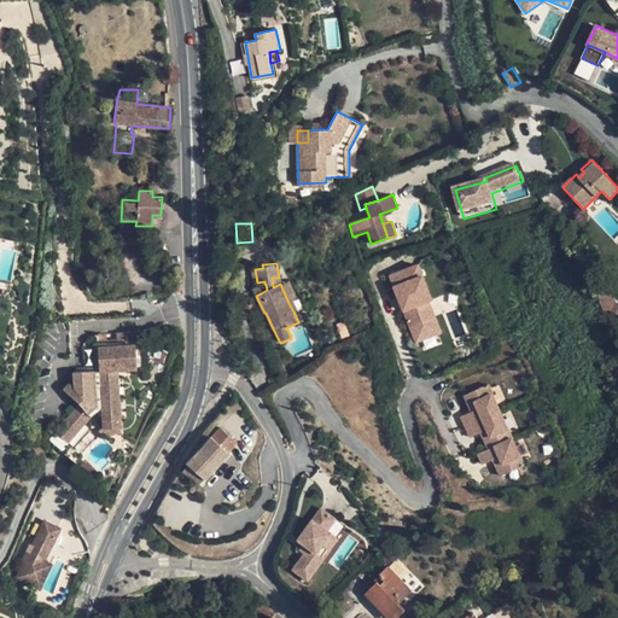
[(262,264),(251,267),(254,283),(257,283),(255,269),(263,268),(262,264)]
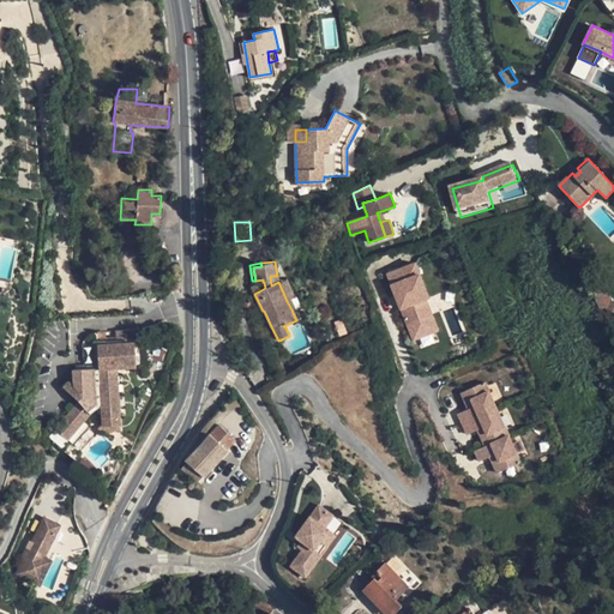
[(390,277),(395,288),(419,277),(414,266),(390,277)]
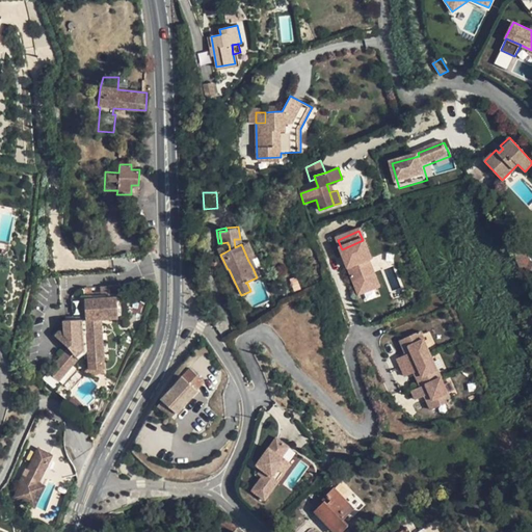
[(363,240),(342,249),(361,296),(382,287),(363,240)]
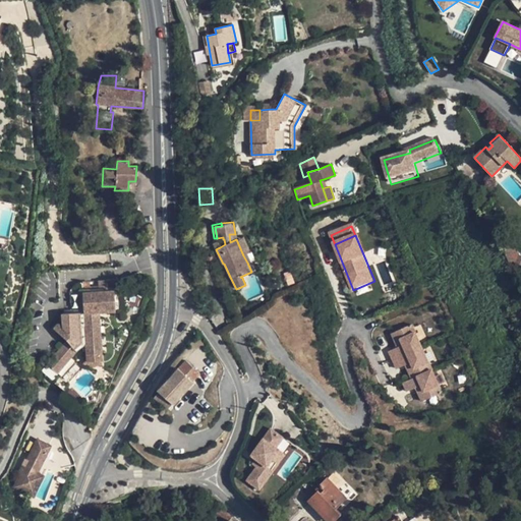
[(243,236),(236,239),(243,255),(247,253),(250,251),(243,236)]
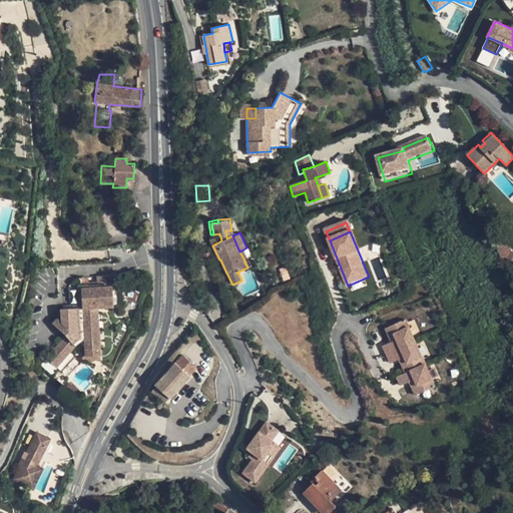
[(506,239),(497,245),(502,258),(506,255),(508,259),(512,260),(512,249),(506,239)]
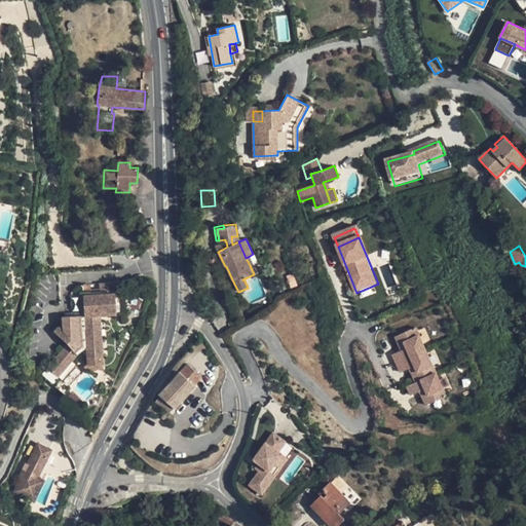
[(100,294),(115,293),(120,293),(120,282),(99,284),(100,294)]
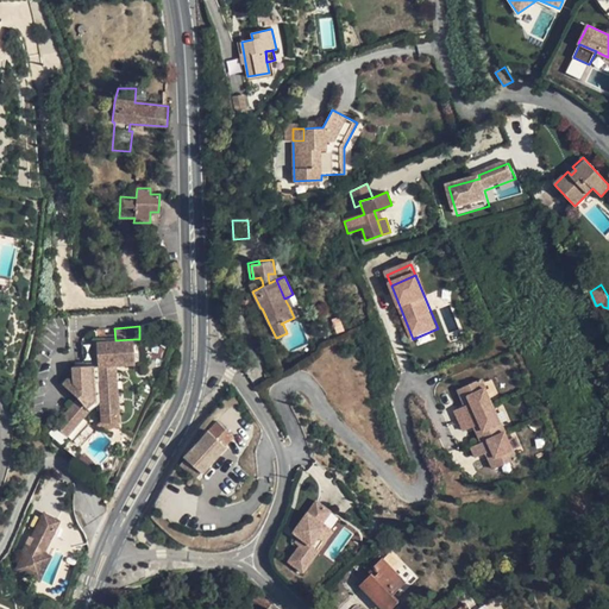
[(136,363),(133,339),(115,340),(96,341),(98,365),(73,366),(74,381),(73,380),(70,378),(69,377),(68,377),(67,378),(66,378),(62,383),(79,397),(48,433),(61,444),(88,412),(100,402),(101,419),(102,422),(120,421),(115,364),(136,363)]
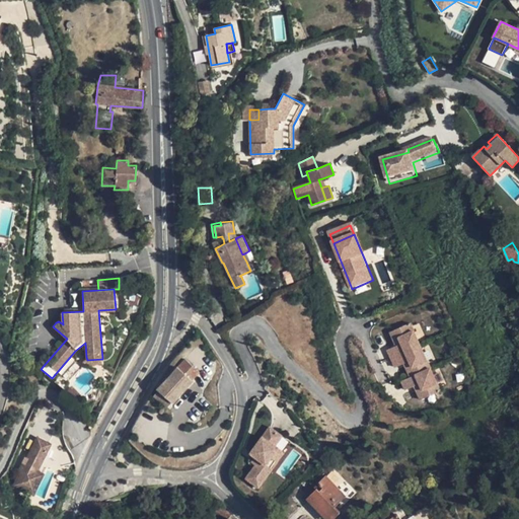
[(390,351),(394,359),(424,346),(413,323),(393,332),(398,344),(403,342),(404,344),(399,347),(390,351)]
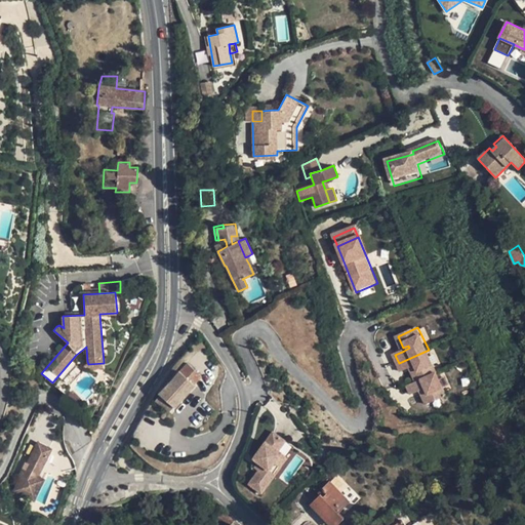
[(399,363),(403,372),(412,368),(417,366),(418,368),(413,370),(419,381),(439,372),(429,350),(399,363)]
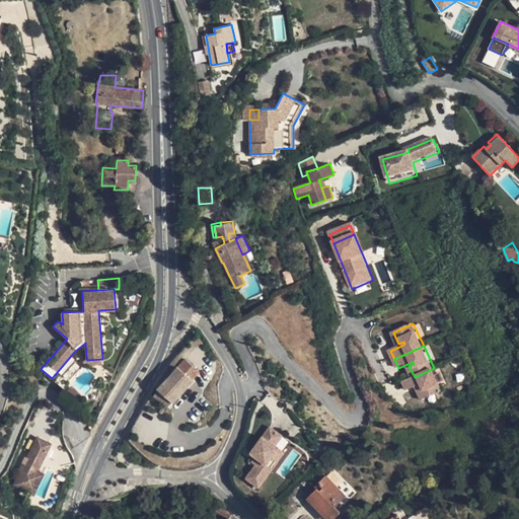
[(170,375),(156,389),(158,391),(171,402),(172,402),(193,380),(192,380),(199,372),(184,359),(177,366),(170,375)]
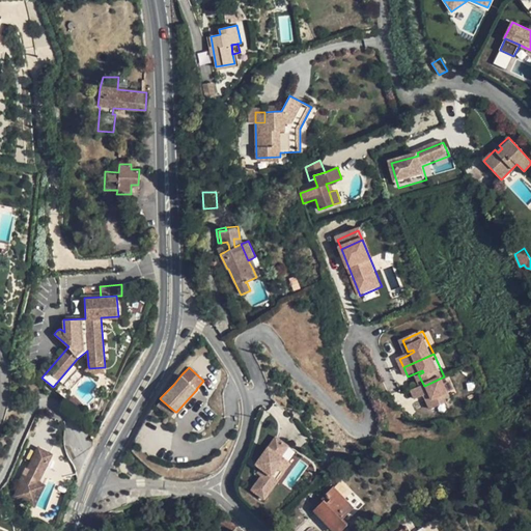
[(415,391),(419,399),(428,395),(434,393),(435,395),(429,397),(435,410),(454,399),(444,376),(424,386),(415,391)]
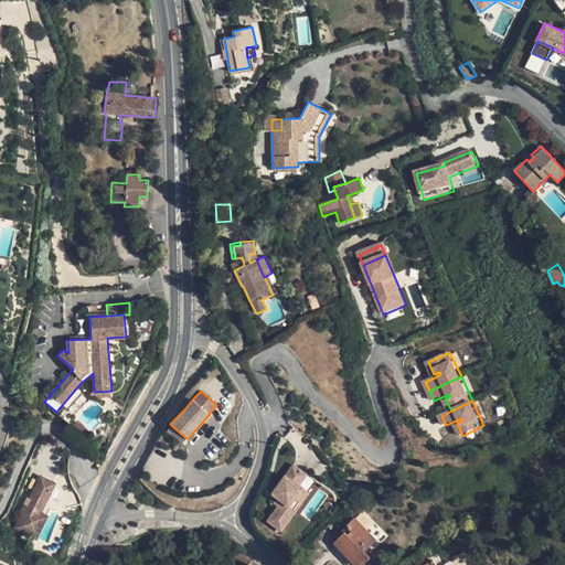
[(187,438),(172,426),(168,430),(182,443),(187,438)]
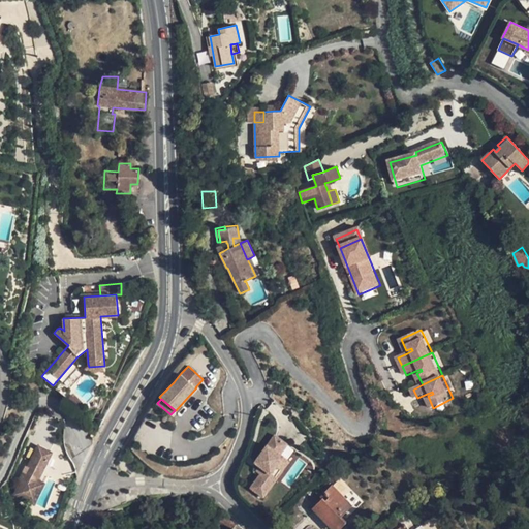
[(292,446),(280,437),(260,465),(270,471),(257,490),(270,499),(283,480),(277,476),(288,459),(285,457),(292,446)]
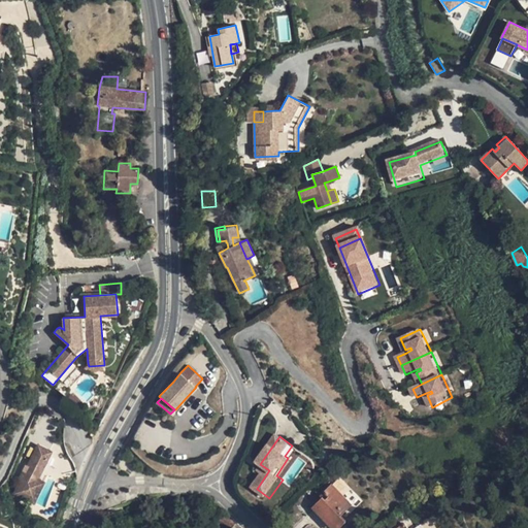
[(288,458),(276,475),(283,480),(294,462),(288,458)]
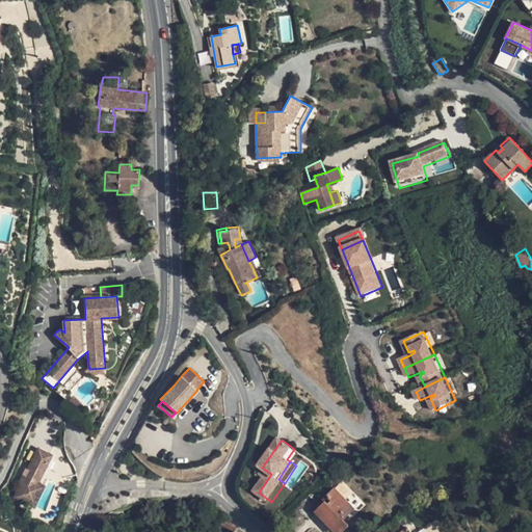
[(326,501),(315,511),(325,522),(328,519),(341,531),(349,524),(344,519),(354,508),(335,487),(326,495),(331,500),(328,503),(326,501)]
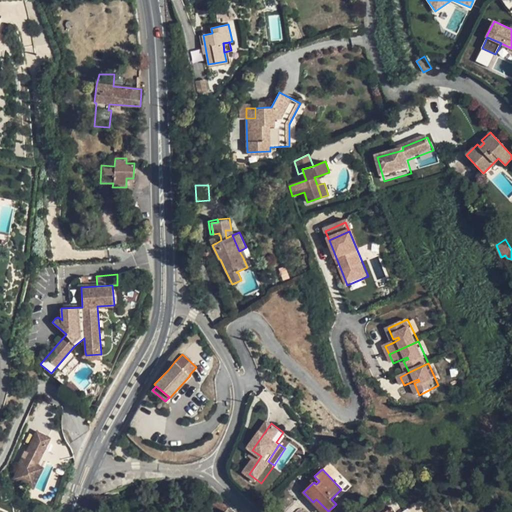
[(217,497),(213,504),(223,510),(227,504),(217,497)]
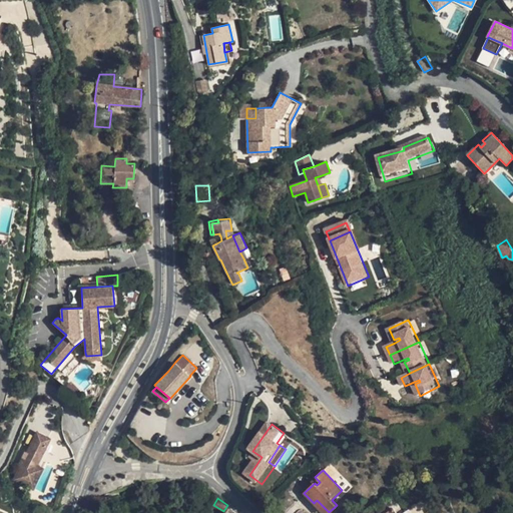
[(317,500),(314,503),(323,512),(329,512),(317,500)]
